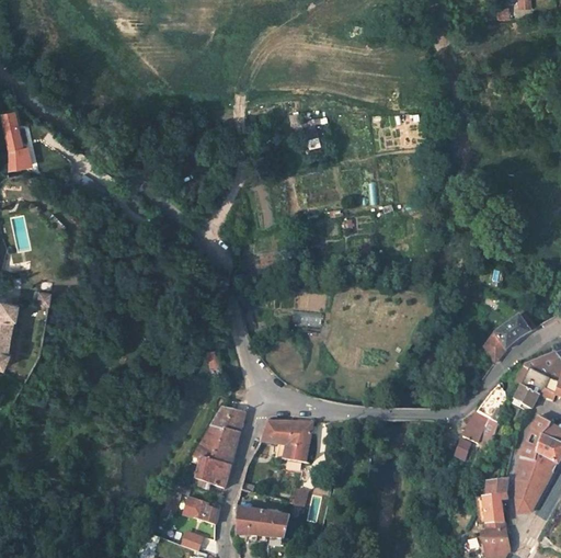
[(508,14),(507,6),(496,6),(497,14),(508,14)]
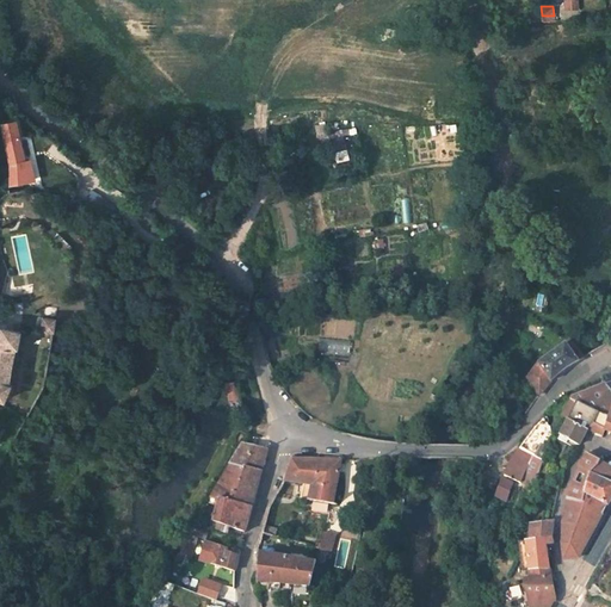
[(549,33),(567,32),(566,19),(523,22),(523,36),(532,36),(532,44),(550,44),(549,33)]
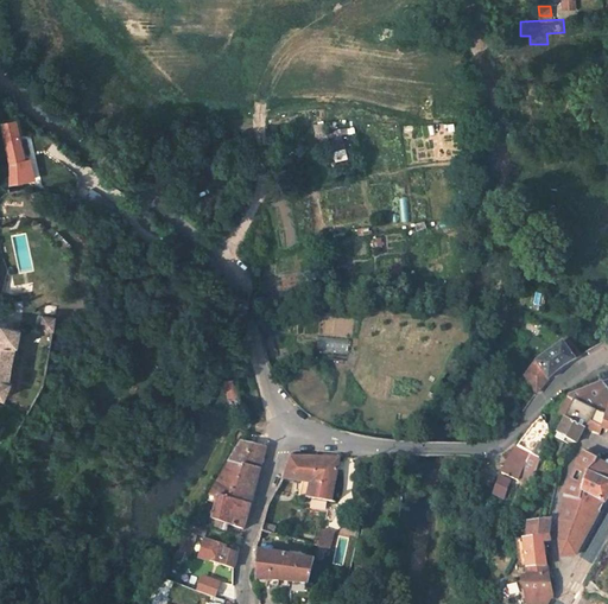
[(525,95),(525,87),(514,87),(514,97),(525,95)]
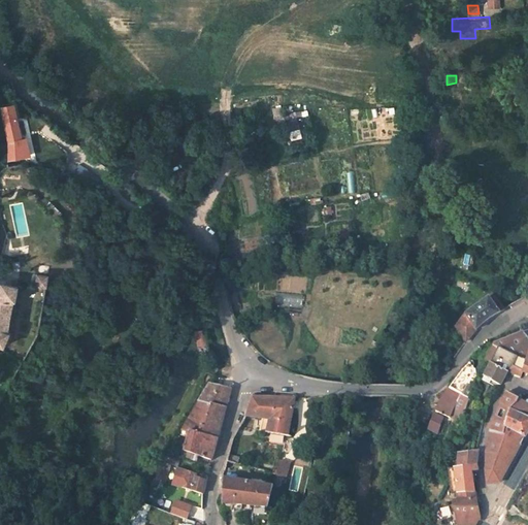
[(456,83),(447,85),(447,92),(456,91),(456,83)]
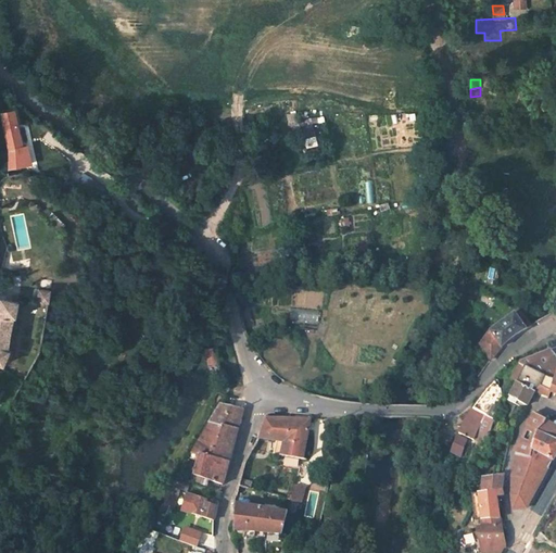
[(471,117),(482,115),(480,96),(470,97),(471,117)]
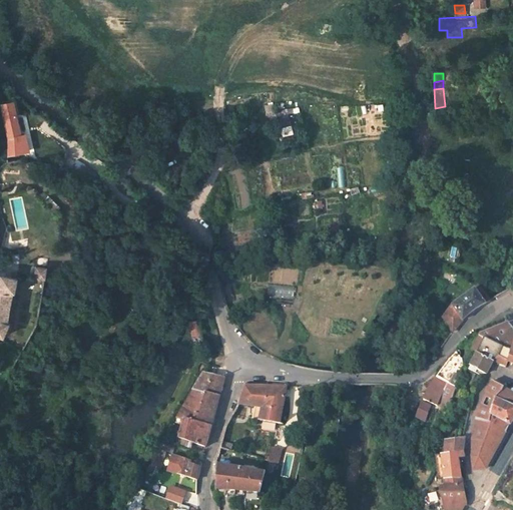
[(20,133),(14,100),(1,102),(8,135),(20,133)]
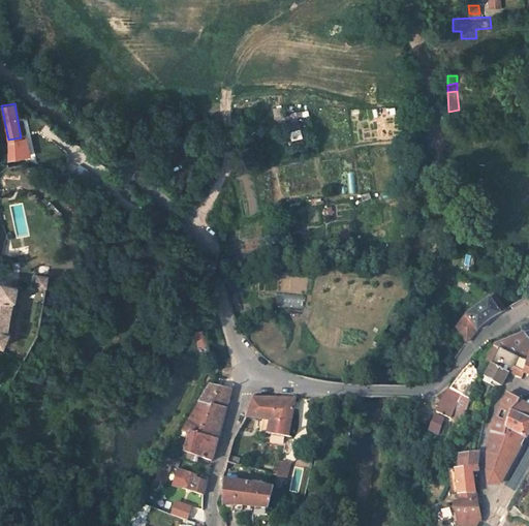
[(8,150),(23,147),(21,137),(8,140),(8,150)]
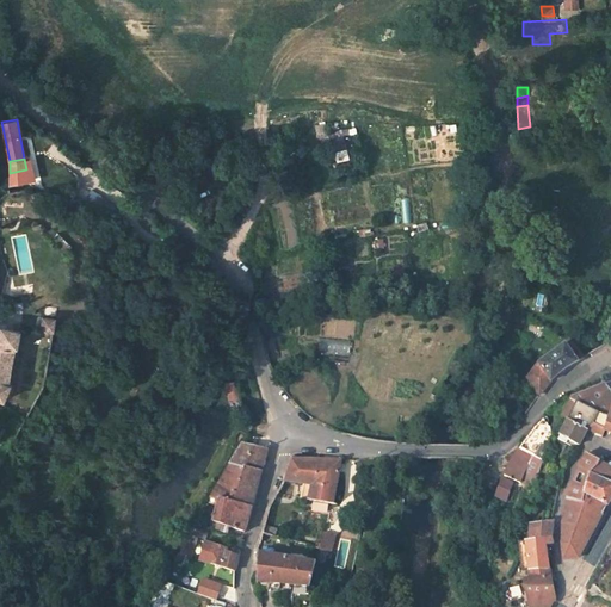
[(193,271),(205,258),(195,245),(181,262),(193,271)]
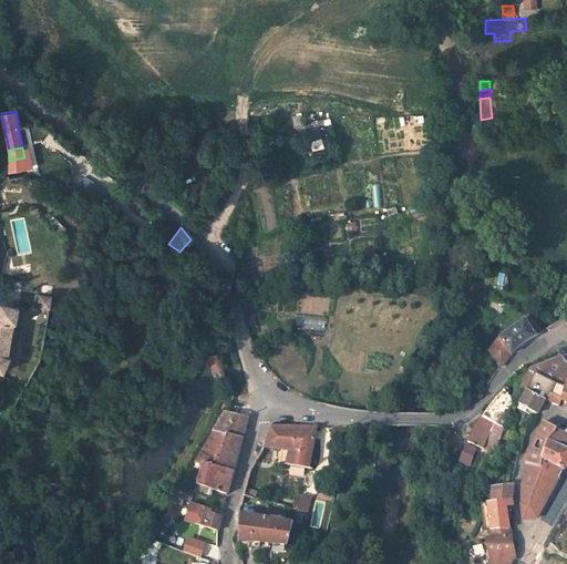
[(51,294),(41,293),(39,303),(49,305),(51,294)]
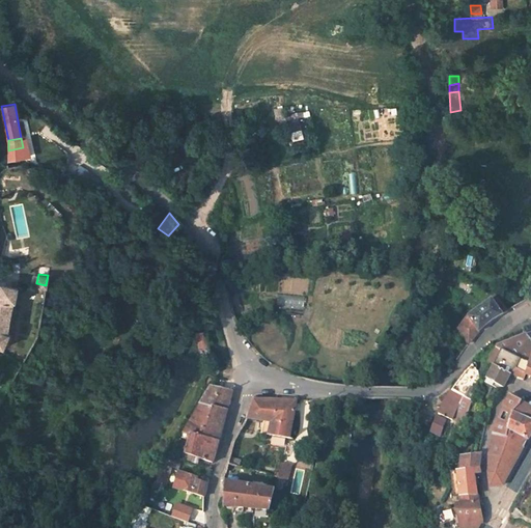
[(18,293),(19,284),(0,280),(0,329),(12,334),(14,330),(8,328),(14,299),(18,300),(19,294),(18,293)]
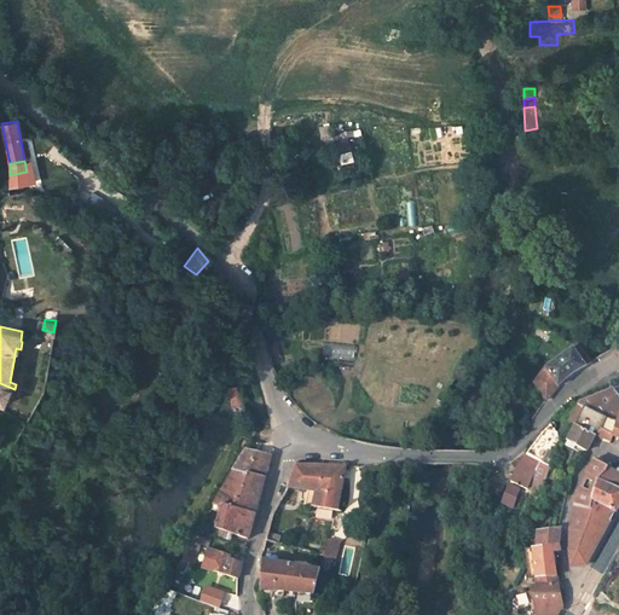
[(590,358),(577,341),(572,346),(584,363),(590,358)]
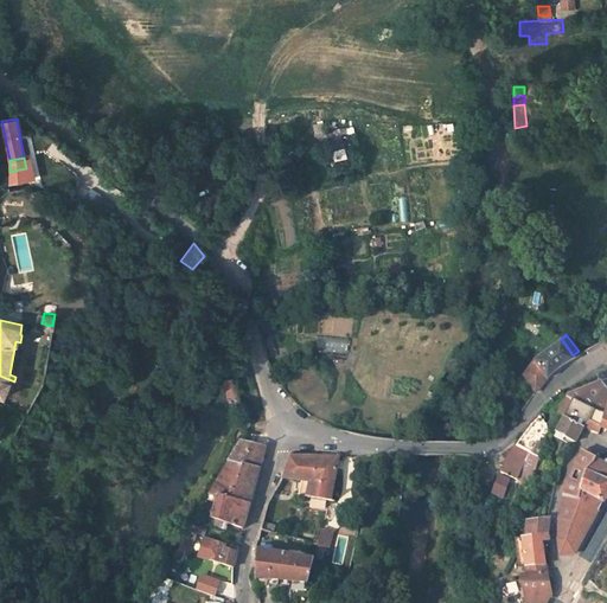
[(535,358),(523,373),(536,390),(548,374),(573,355),(561,339),(535,358)]
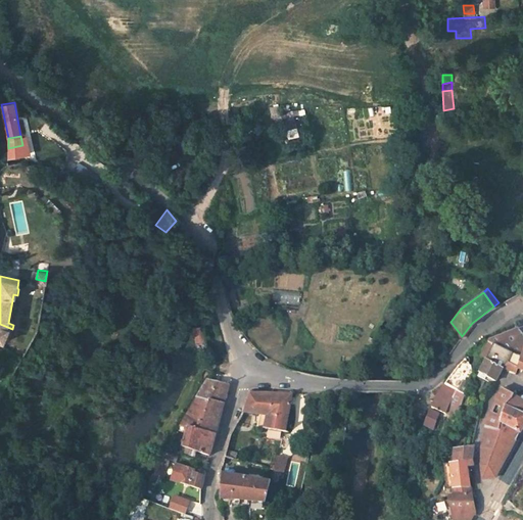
[(383,317),(394,321),(398,311),(388,305),(383,317)]
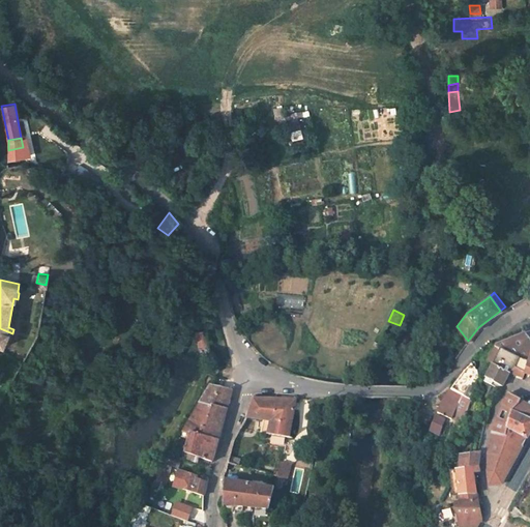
[(0,346),(3,346),(5,347),(8,343),(6,341),(9,335),(12,335),(12,333),(0,328),(0,346)]
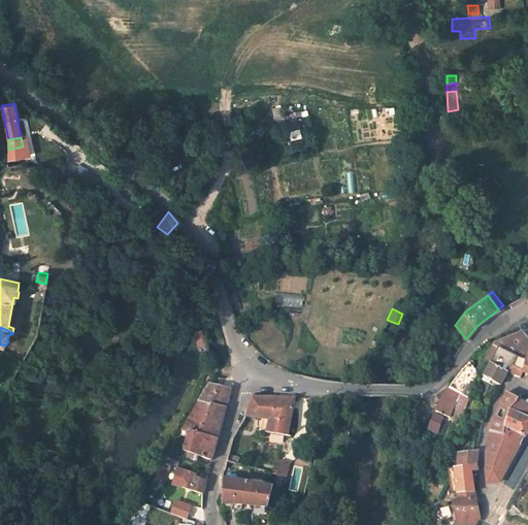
[(527,336),(522,329),(494,340),(486,358),(490,360),(506,368),(512,364),(524,369),(527,370),(527,336)]
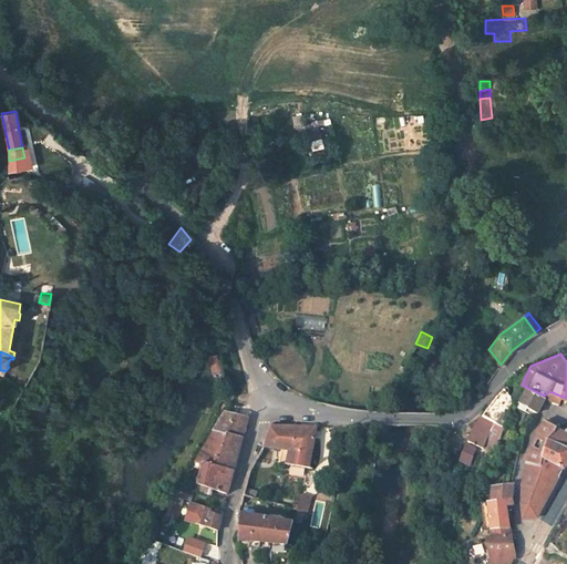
[(512,404),(509,391),(504,387),(496,393),(482,413),(503,424),(508,413),(512,404)]
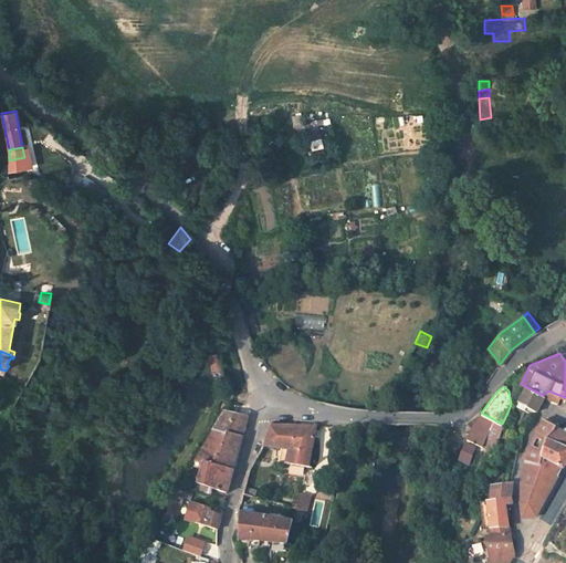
[(517,400),(536,410),(541,402),(543,395),(525,386),(521,395),(517,400)]
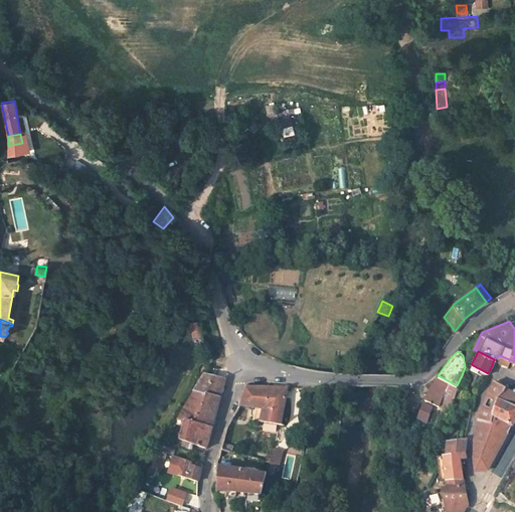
[(511,360),(499,355),(494,359),(509,365),(511,360)]
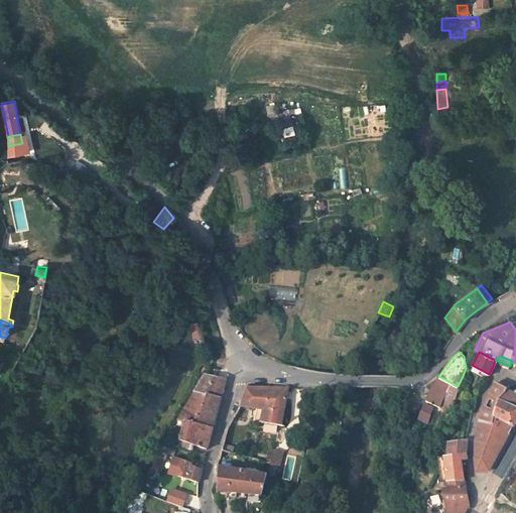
[(194,389),(220,395),(225,376),(203,371),(194,389)]
